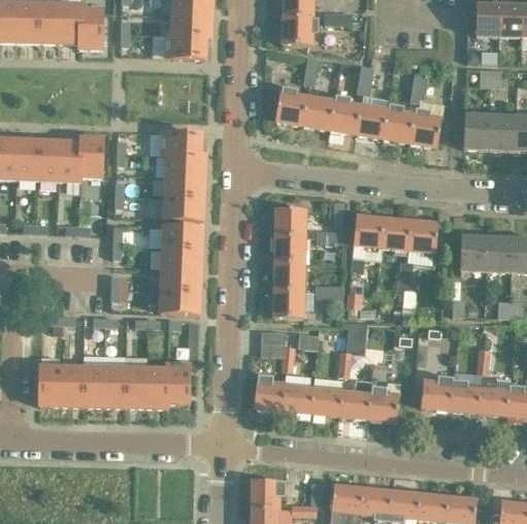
[(173,0),(173,15),(212,18),(213,0),(173,0)]
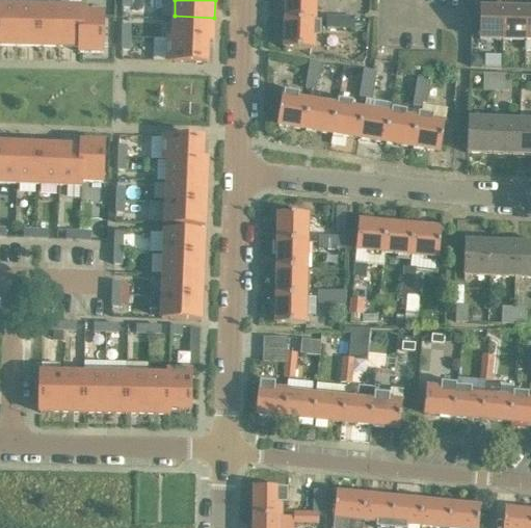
[(286,0),(286,18),(315,19),(316,0),(286,0)]
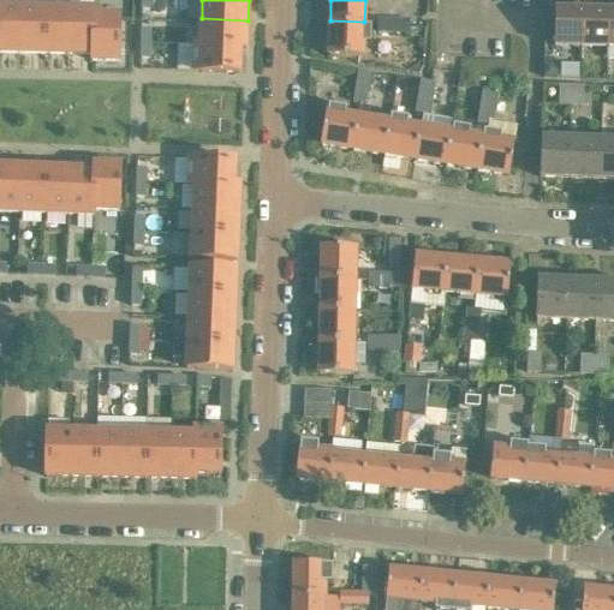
[(553,0),(553,6),(555,6),(555,43),(582,43),(583,0),(553,0)]
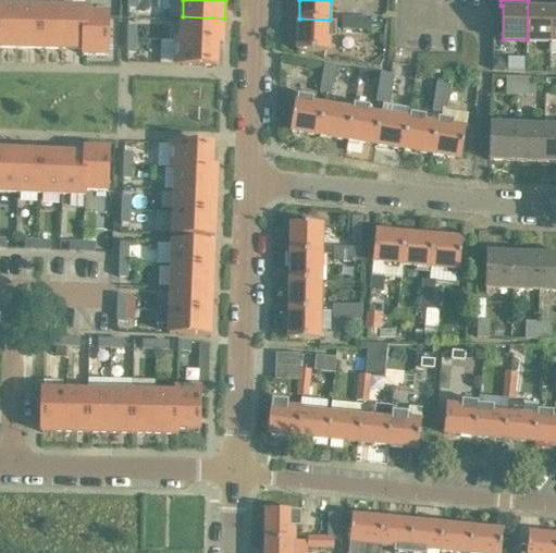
[(528,0),(527,39),(551,39),(551,5),(528,5),(528,0)]
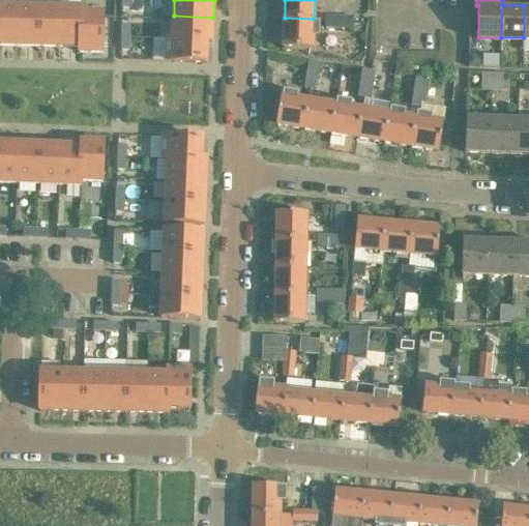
[(0,3),(0,42),(18,44),(19,4),(0,3)]
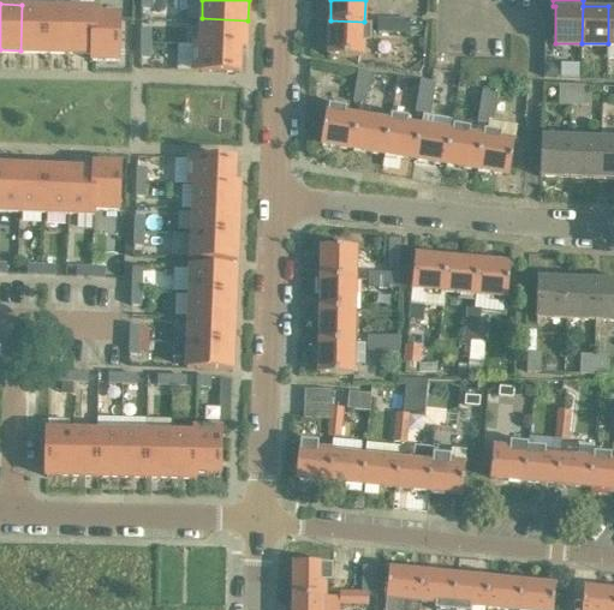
[(22,5),(21,51),(45,51),(46,5),(22,5)]
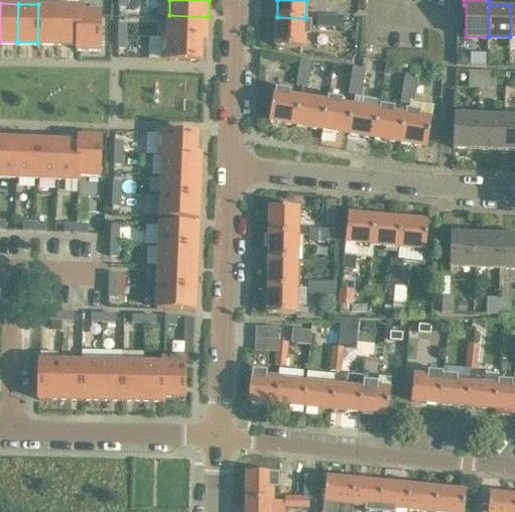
[(38,4),(37,42),(58,43),(59,5),(38,4)]
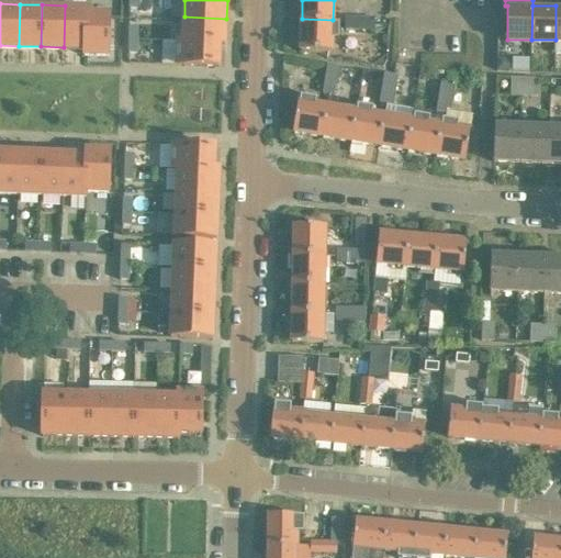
[(85,53),(86,53),(87,6),(65,6),(64,47),(85,47),(85,53)]
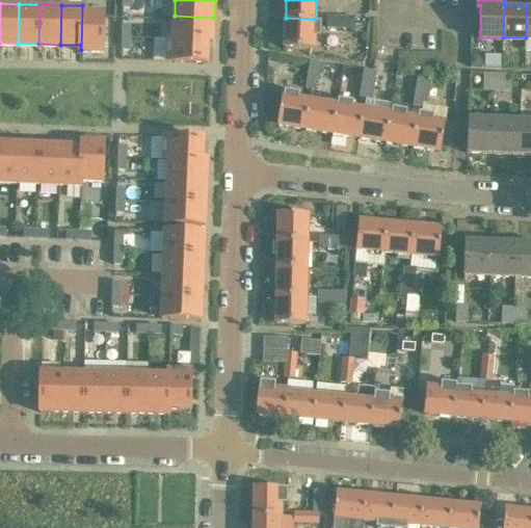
[(83,5),(82,5),(81,50),(103,50),(104,10),(83,10),(83,5)]
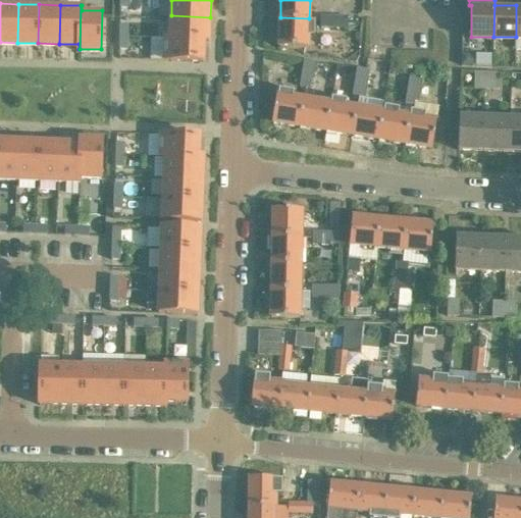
[(334,26),(334,13),(321,13),(320,24),(334,26)]
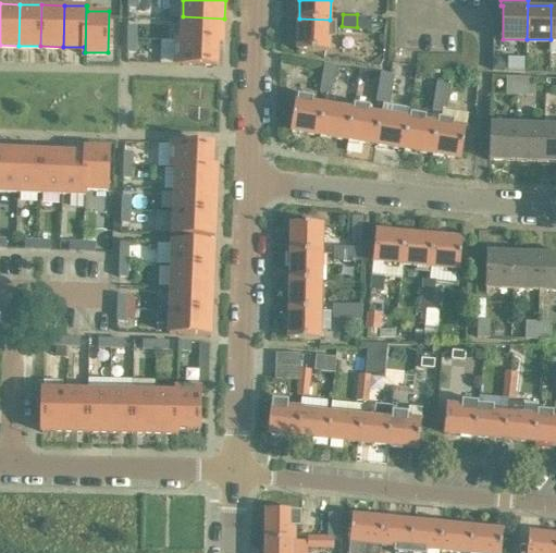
[(371,27),(371,22),(372,15),(357,14),(357,27),(371,27)]
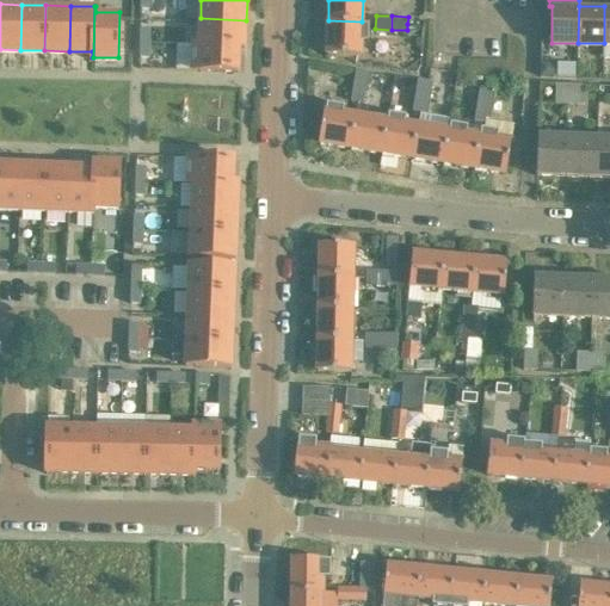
[(193,41),(193,42),(245,44),(246,20),(201,18),(199,41),(193,41)]
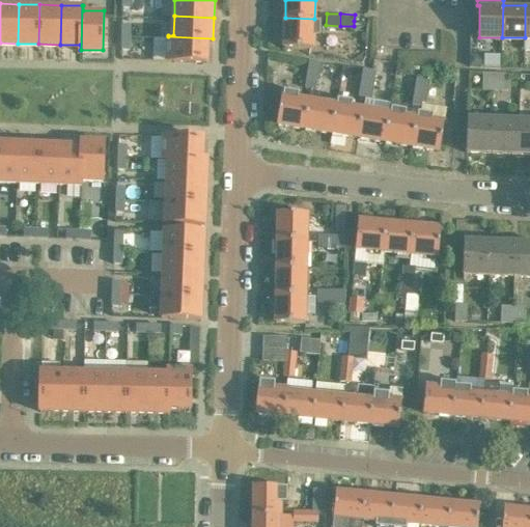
[(285,18),(284,46),(313,47),(314,34),(321,35),(321,20),(314,20),(314,19),(285,18)]
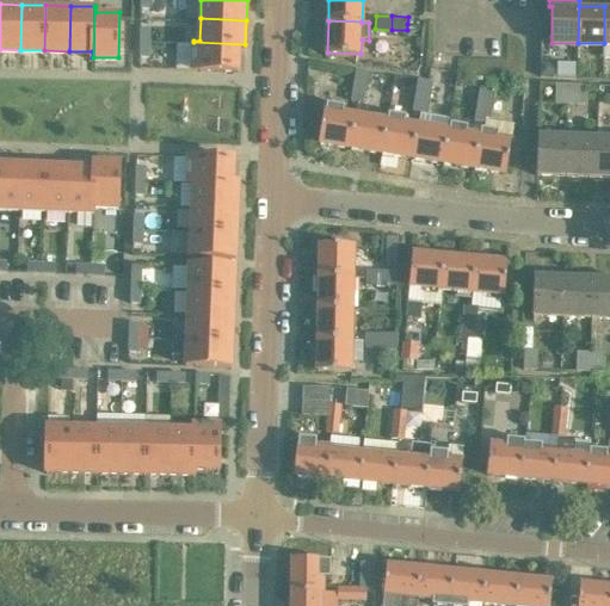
[(141,25),(141,39),(151,41),(151,26),(141,25)]
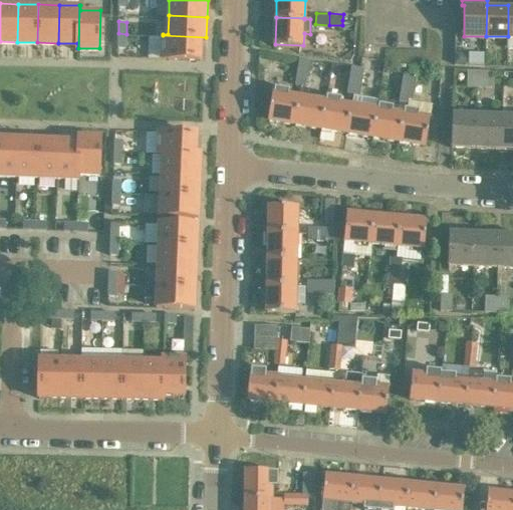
[(118,33),(118,45),(126,46),(126,34),(118,33)]
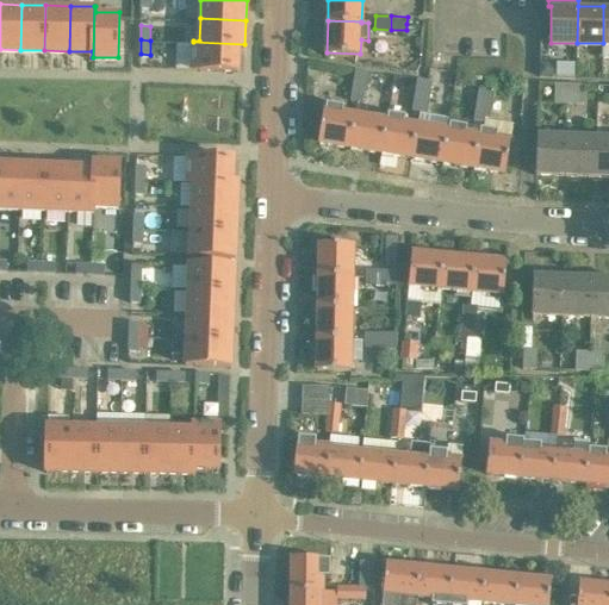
[(193,67),(238,69),(240,45),(244,45),(244,44),(193,42),(193,67)]
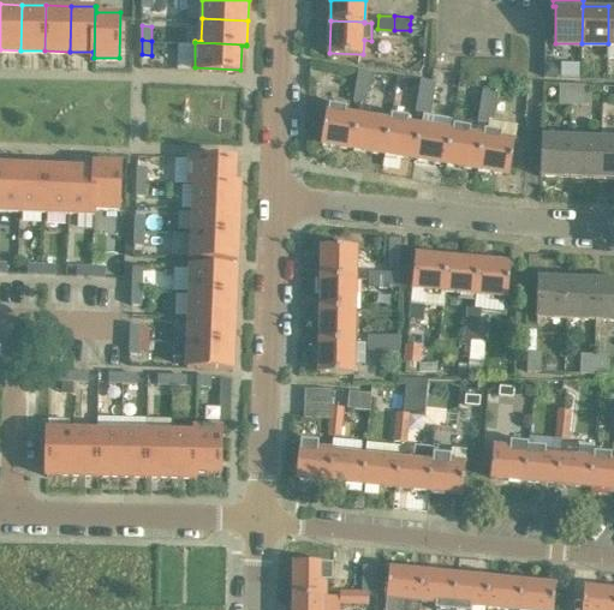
[(579,63),(561,61),(561,76),(579,76),(579,63)]
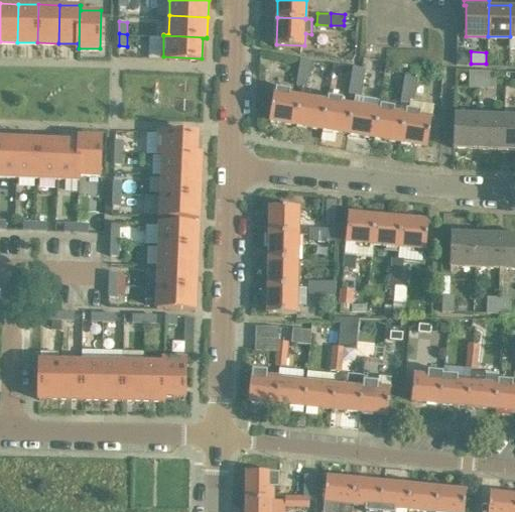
[(457,62),(467,64),(468,57),(463,52),(458,52),(457,62)]
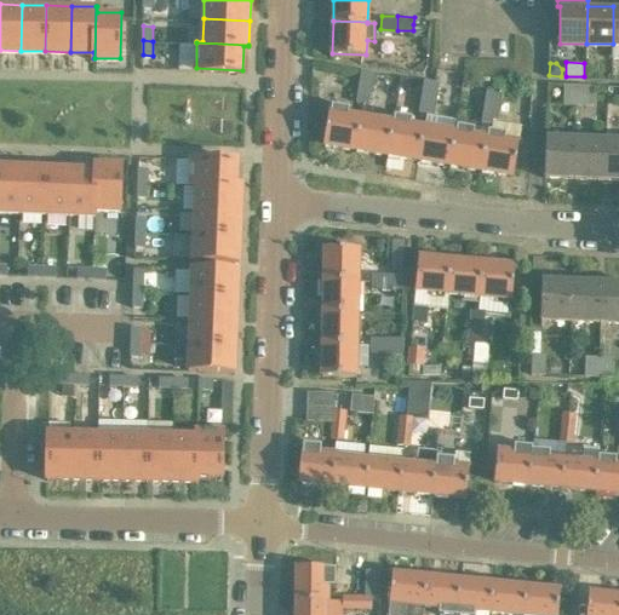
[(373,86),(376,70),(362,68),(360,84),(373,86)]
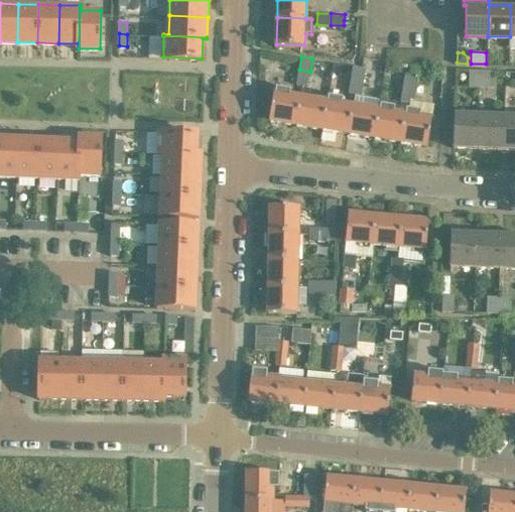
[(346,89),(347,59),(337,58),(336,88),(346,89)]
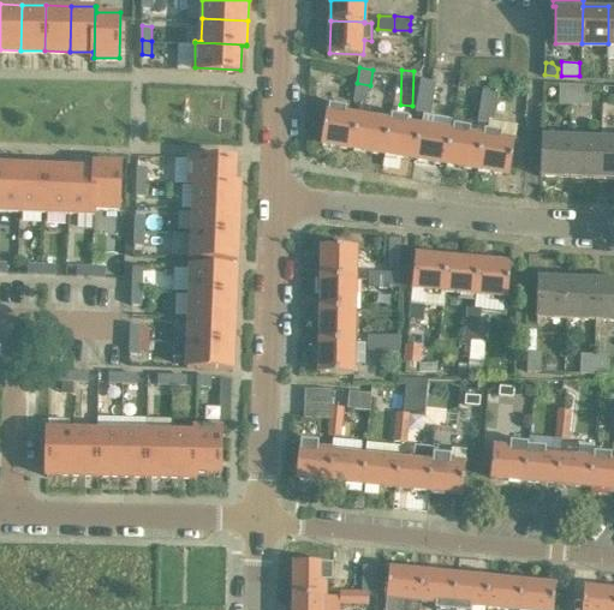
[(433,96),(435,81),(422,78),(419,94),(433,96)]
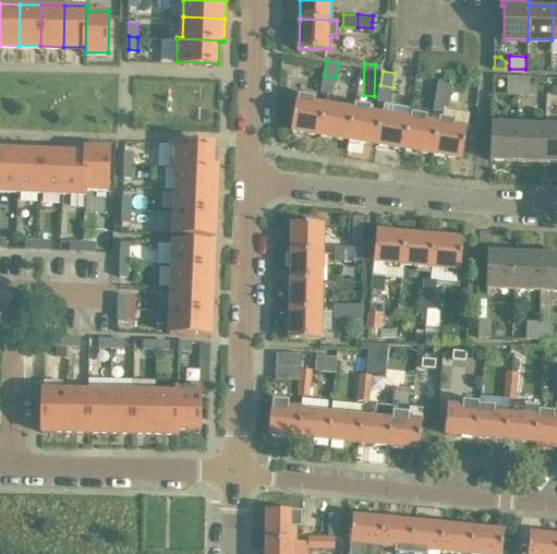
[(520,92),(520,74),(507,73),(507,92),(520,92)]
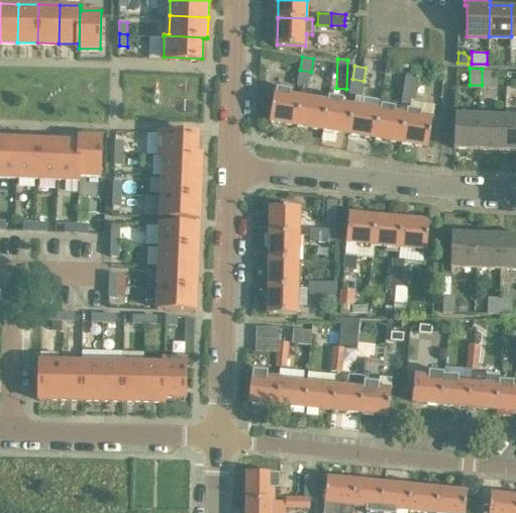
[(494,69),(482,69),(482,85),(493,86),(494,69)]
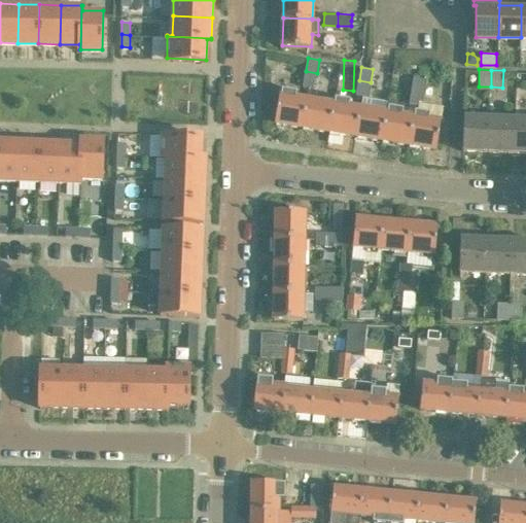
[(315,86),(317,73),(306,71),(304,85),(315,86)]
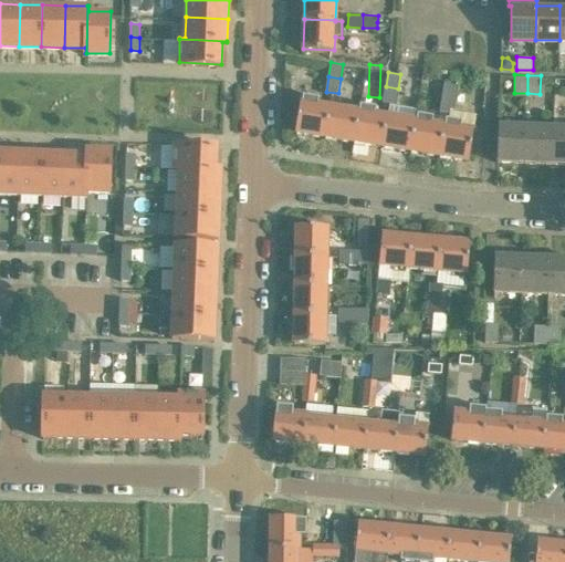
[(456,97),(458,83),(446,81),(442,95),(456,97)]
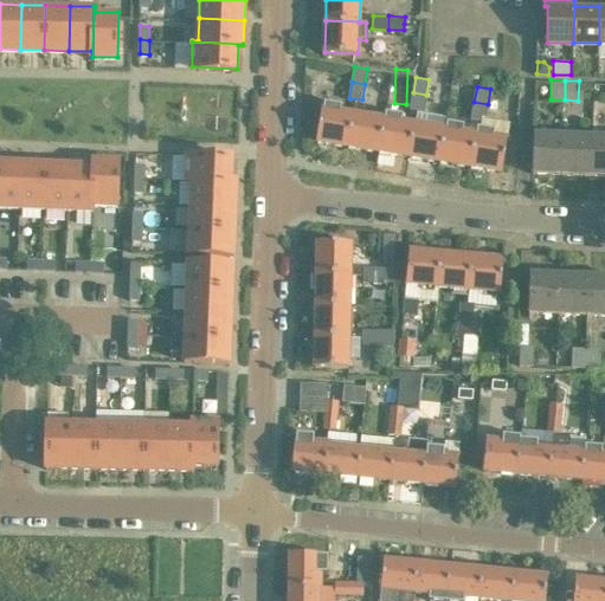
[(424,110),(426,95),(413,92),(411,108),(424,110)]
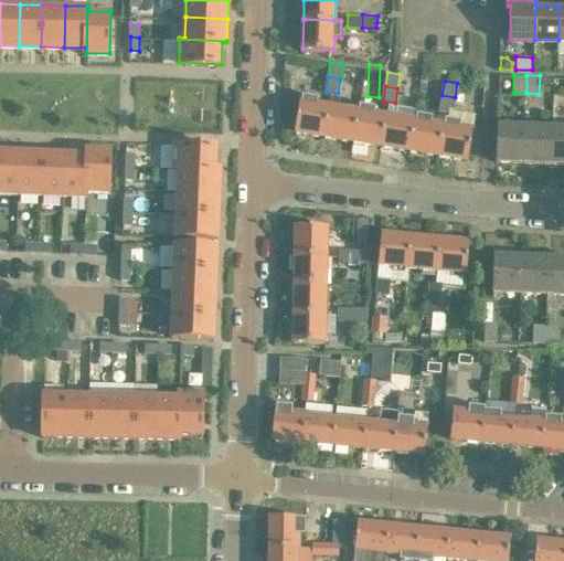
[(300,99),(295,130),(325,135),(329,104),(317,103),(318,96),(301,93),(300,99)]
